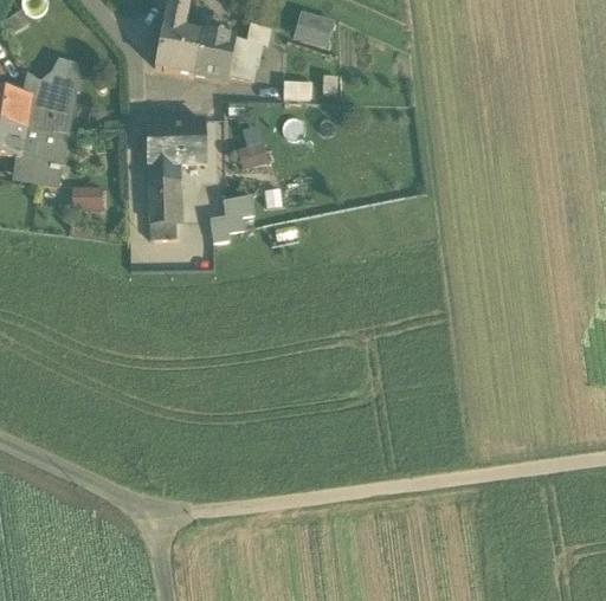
[(194,73),(194,72),(202,31),(185,27),(189,0),(167,0),(155,65),(194,73)]
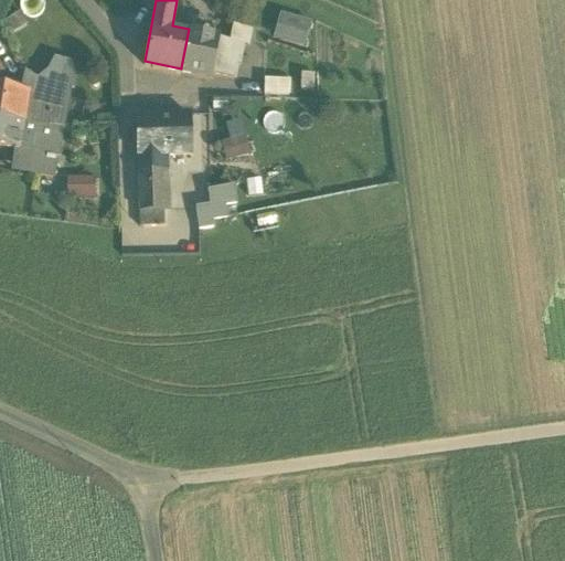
[(281,7),(274,33),(307,43),(315,17),(281,7)]
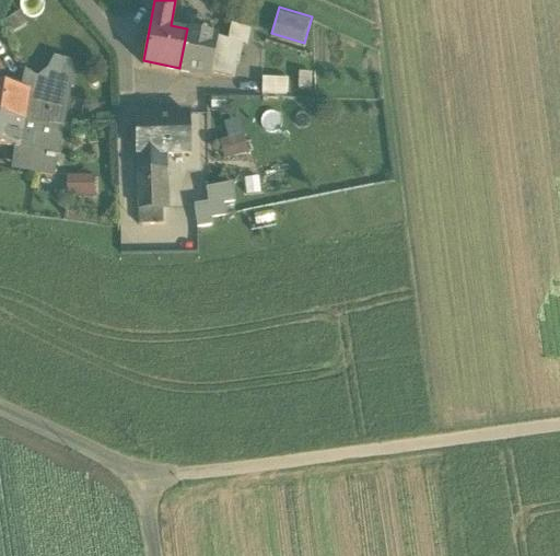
[(208,69),(232,73),(242,25),(231,23),(228,38),(214,35),(208,69)]
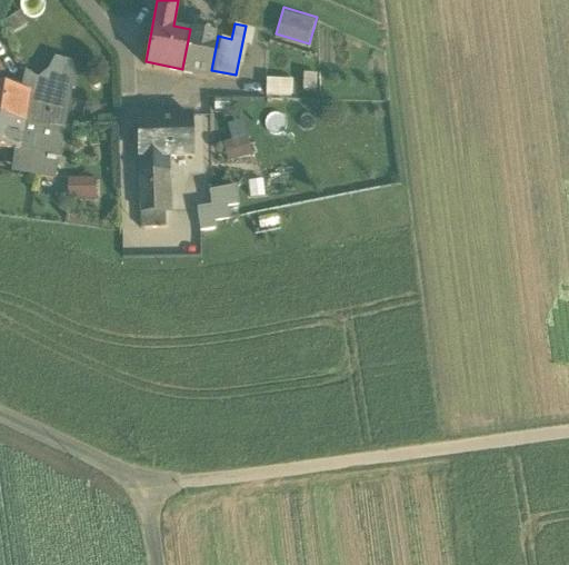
[(197,31),(190,29),(182,68),(211,73),(211,70),(218,36),(197,31)]
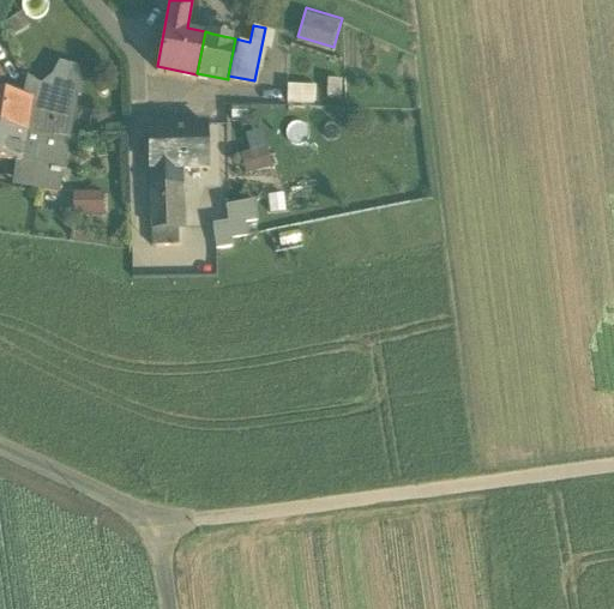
[(47,84),(60,59),(58,58),(52,72),(41,80),(36,79),(26,72),(22,95),(31,96),(26,128),(38,131),(47,84)]
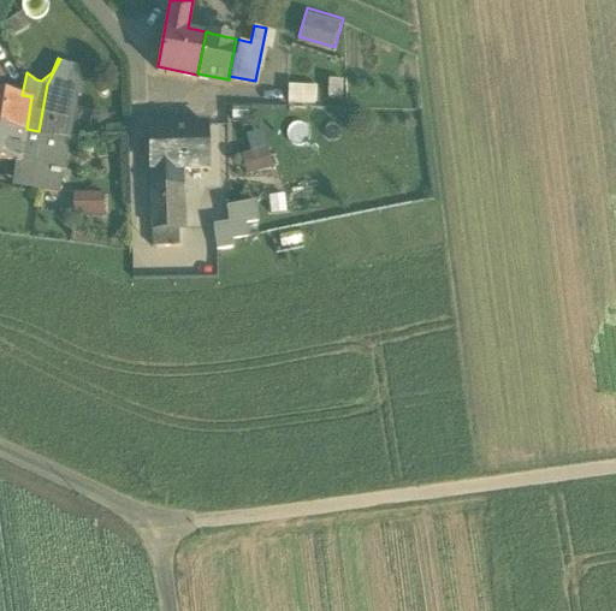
[(77,93),(80,93),(81,85),(76,84),(80,64),(60,59),(47,84),(75,92),(77,93)]
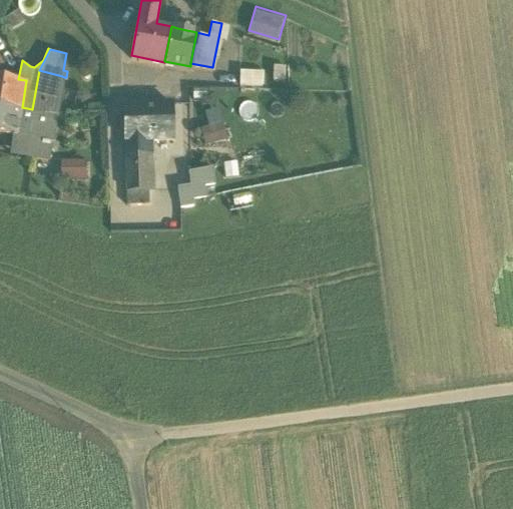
[(67,71),(66,77),(67,77),(73,54),(66,53),(63,70),(67,71)]
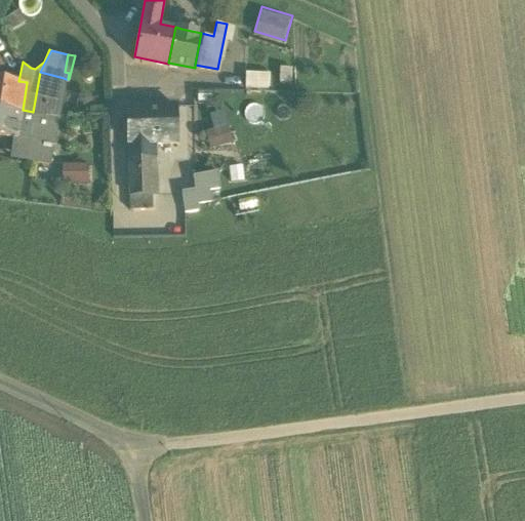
[(279,65),(280,79),(290,79),(289,65),(279,65)]
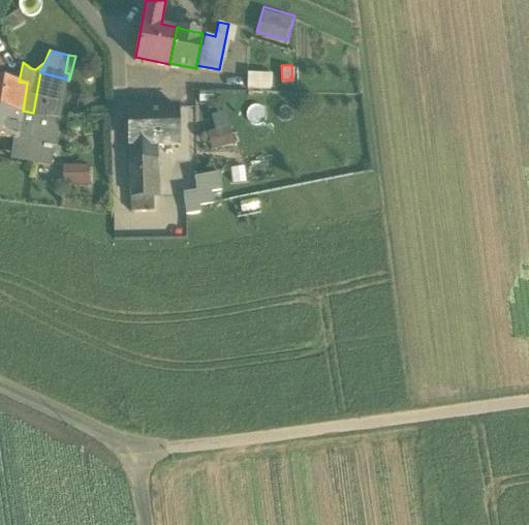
[(247,85),(270,86),(270,71),(247,70),(247,85)]
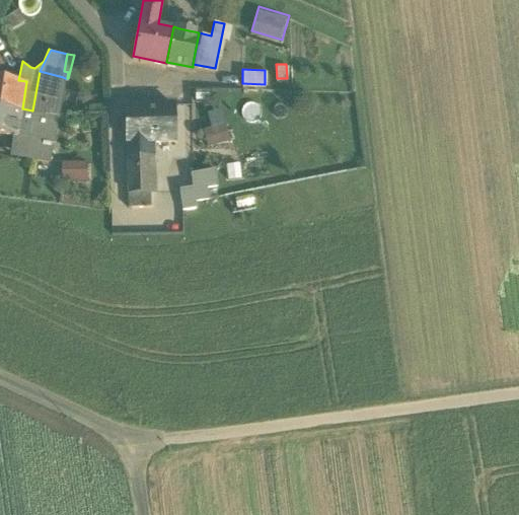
[(33,111),(56,113),(63,77),(40,71),(32,111),(33,111)]
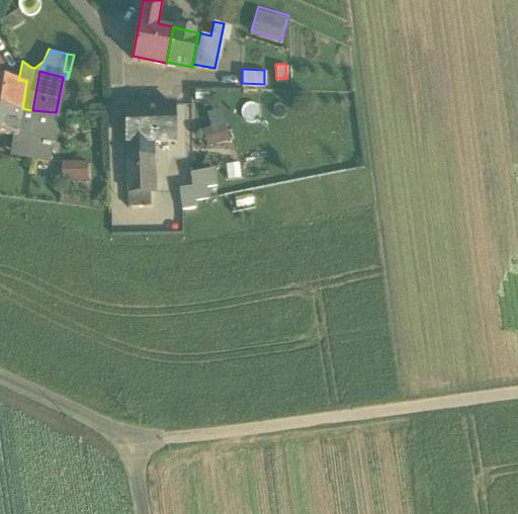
[(0,77),(0,104),(22,108),(26,81),(18,80),(0,77)]
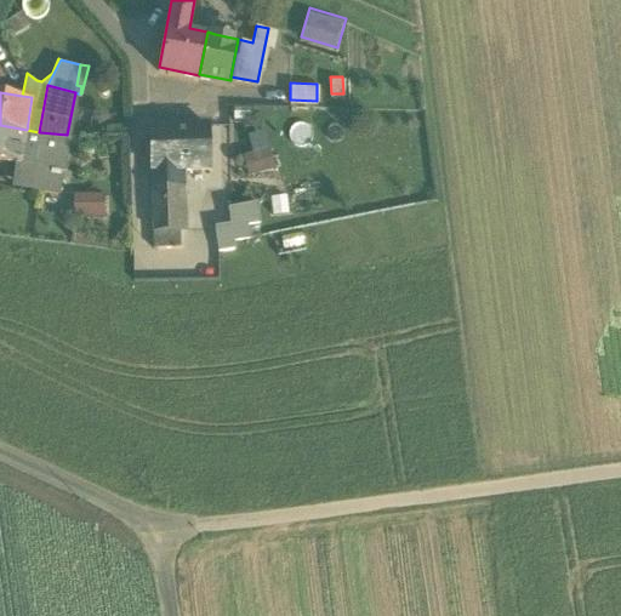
[(75,92),(67,135),(72,135),(78,93),(75,92)]
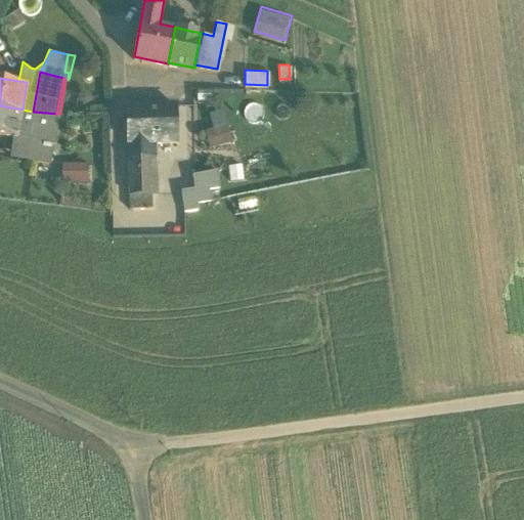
[(127,104),(129,165),(151,165),(158,165),(157,140),(177,140),(176,103),(127,104)]
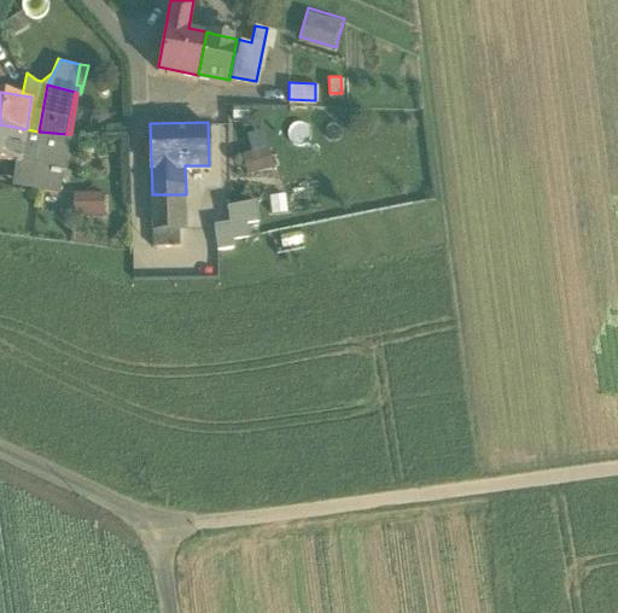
[(22,159),(22,153),(27,130),(27,129),(0,124),(0,156),(19,159),(22,159)]
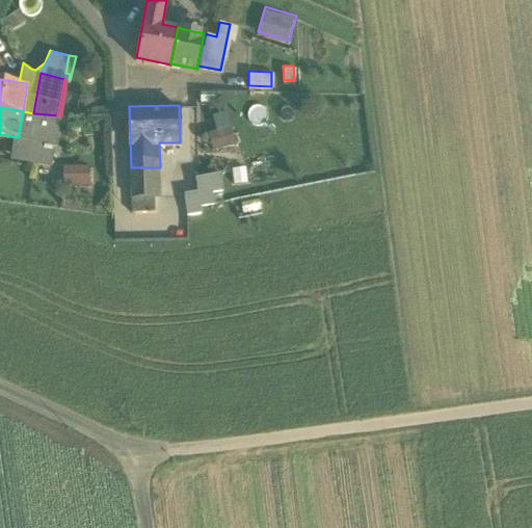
[(217,126),(209,128),(214,147),(237,140),(229,109),(214,112),(217,126)]
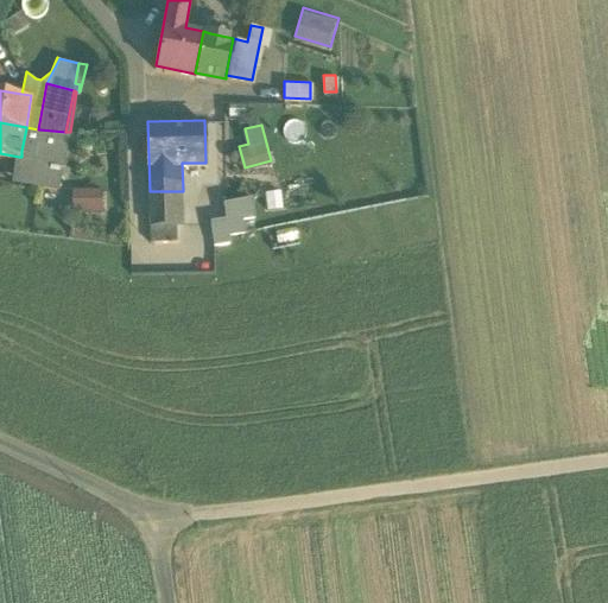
[(21,151),(36,153),(39,129),(38,129),(26,128),(21,151)]
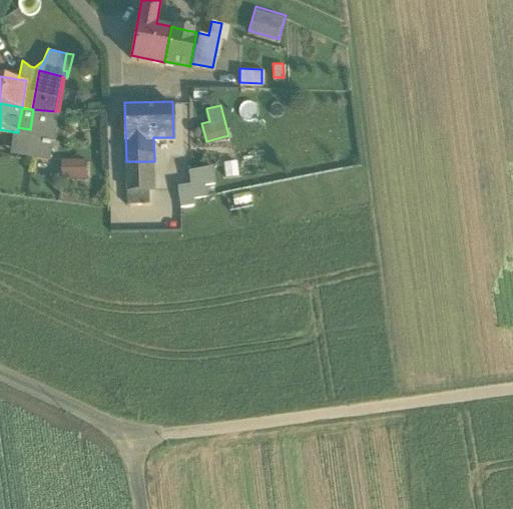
[(50,112),(33,109),(30,129),(29,134),(46,137),(50,112)]
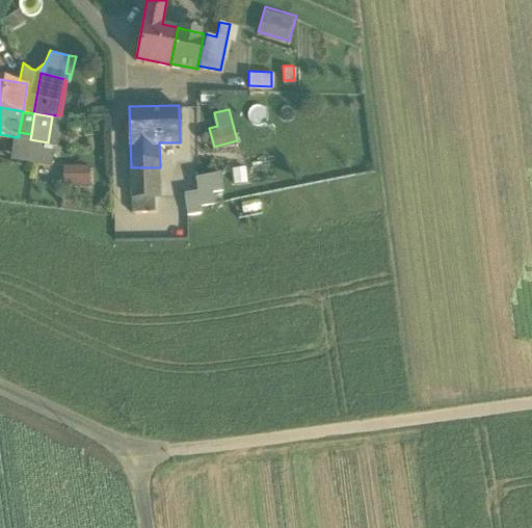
[(48,142),(30,139),(29,148),(52,152),(57,115),(52,116),(48,142)]
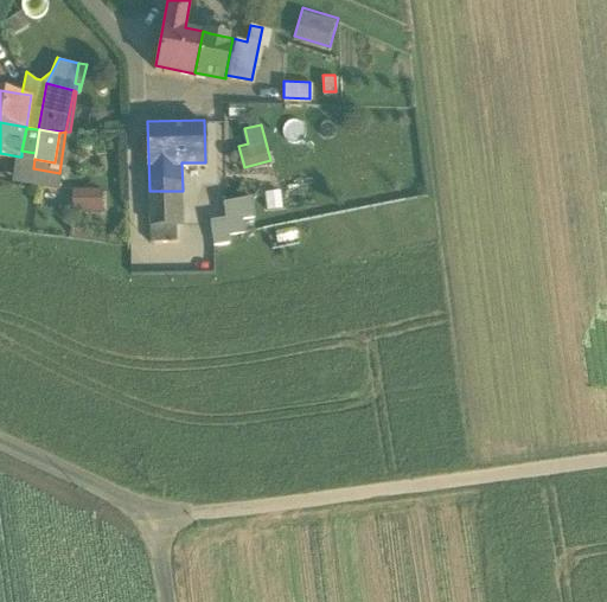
[(31,167),(33,168),(34,159),(36,153),(21,151),(21,157),(19,157),(16,179),(29,181),(31,167)]
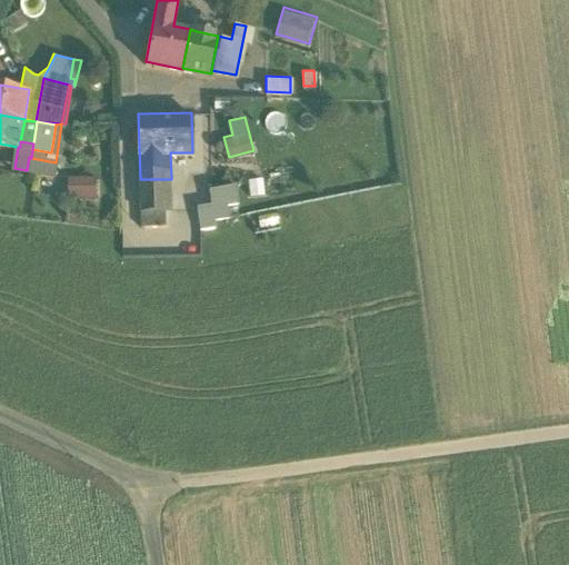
[(27,170),(55,175),(56,162),(31,158),(29,157),(27,170)]
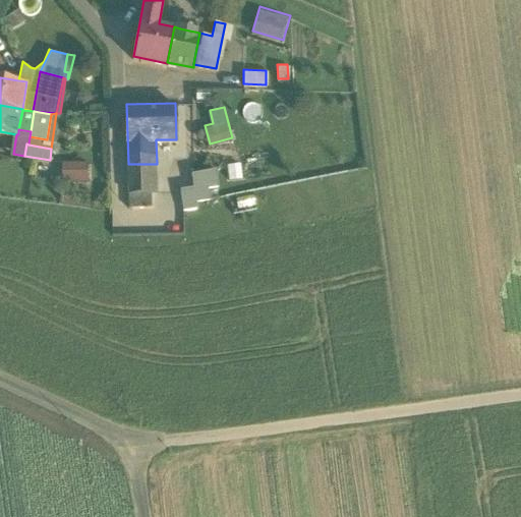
[(90,176),(90,159),(64,158),(63,176),(90,176)]
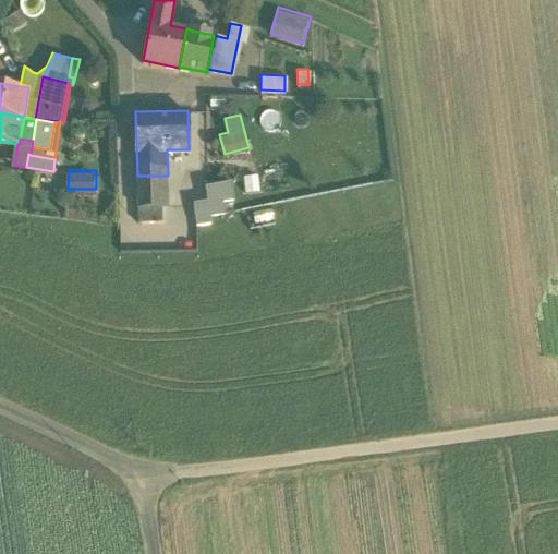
[(137,176),(138,205),(162,204),(161,176),(137,176)]
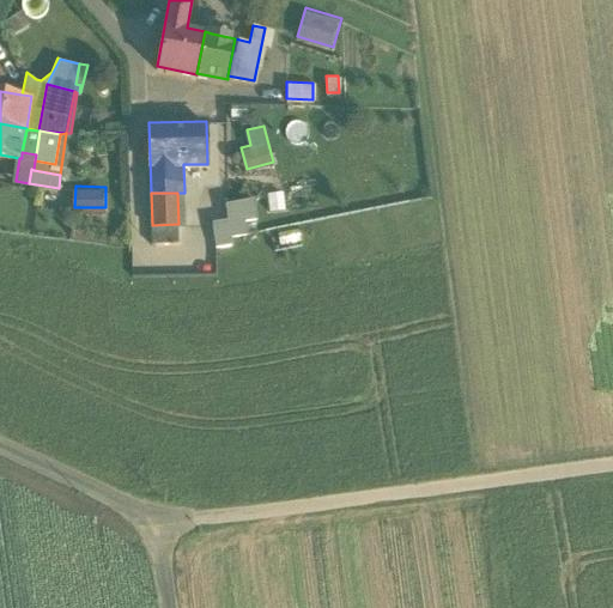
[(225,202),(228,218),(212,220),(216,244),(232,242),(231,233),(230,222),(244,218),(256,217),(254,198),(225,202)]
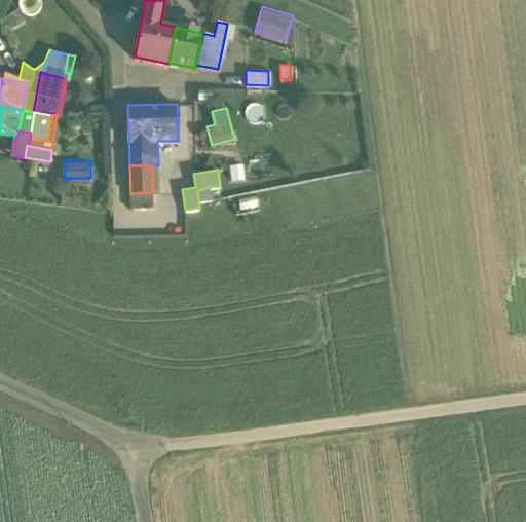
[(197,190),(198,200),(212,198),(210,187),(197,190)]
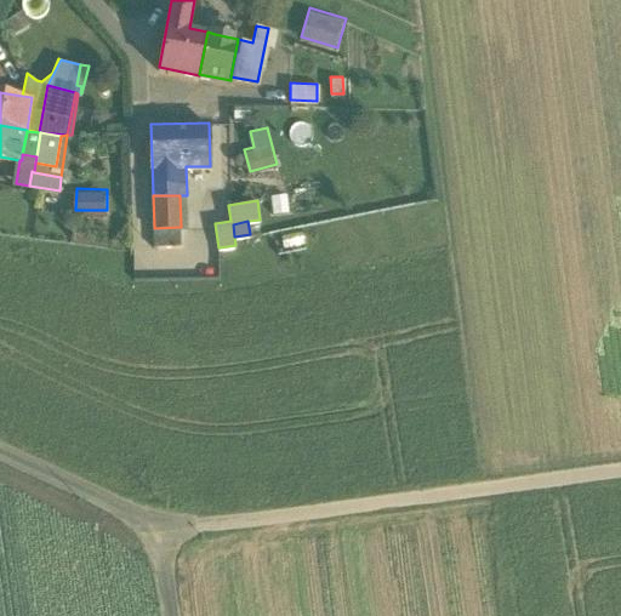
[(154,228),(154,245),(181,245),(181,227),(154,228)]
